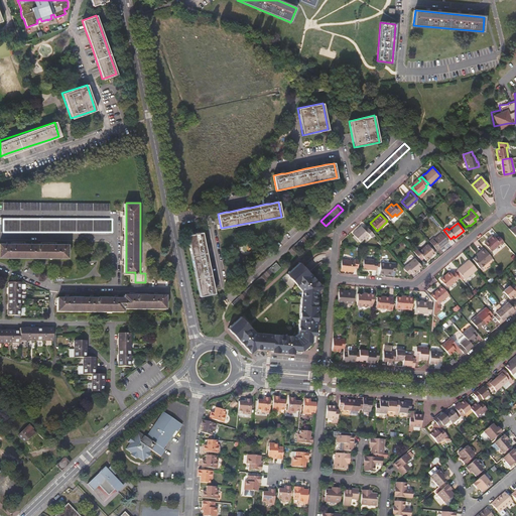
[(375,235),(367,226),(365,228),(362,225),(352,234),(359,242),(369,233),(372,237),(375,235)]
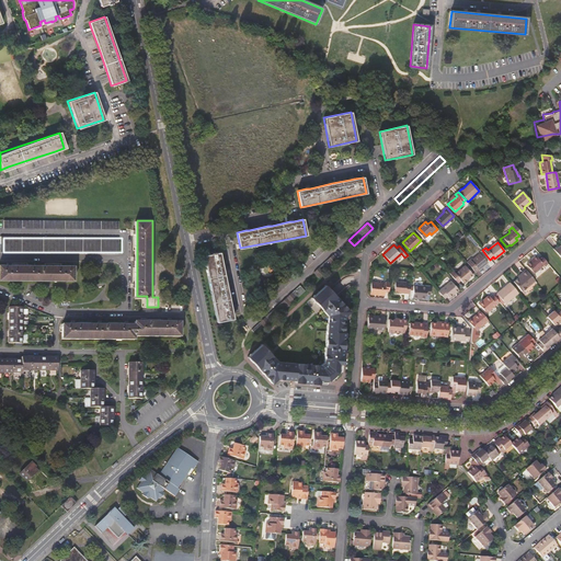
[(233,319),(231,309),(230,306),(227,288),(226,284),(222,265),(221,262),(219,252),(215,253),(214,251),(210,252),(210,254),(204,255),(217,322),(233,319)]
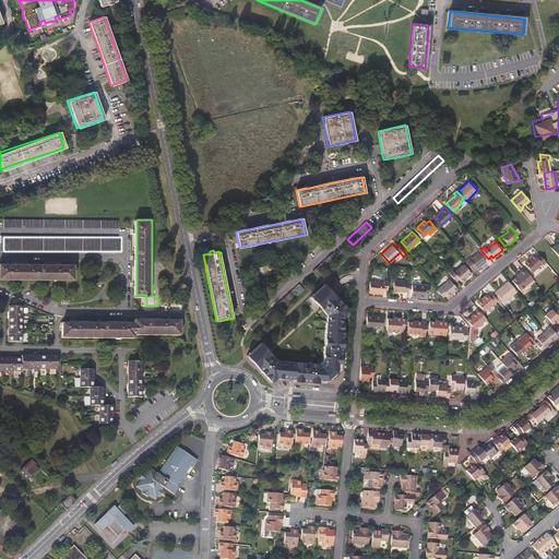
[(313,271),(318,276),(337,259),(332,253),(313,271)]
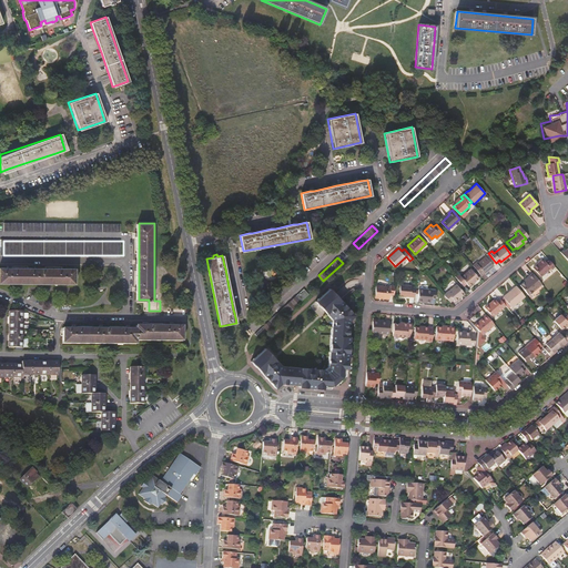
[(477,263),(473,266),(480,275),(494,265),(487,257),(478,264),(477,263)]
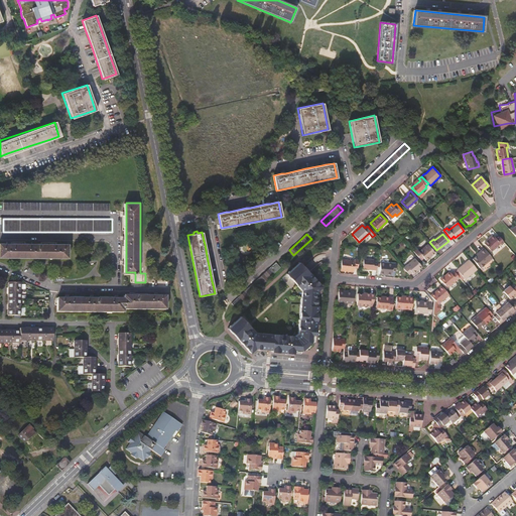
[(501,245),(504,243),(498,235),(495,238),(493,235),(488,240),(485,244),(491,251),(500,244),(501,245)]
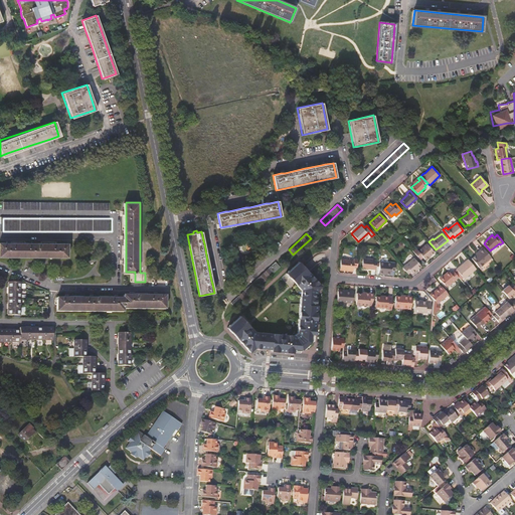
[(415,247),(412,250),(419,260),(422,256),(423,259),(433,251),(425,242),(417,250),(415,247)]
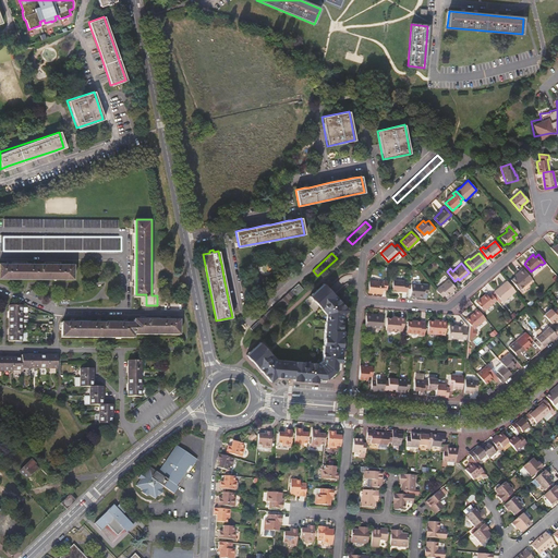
[(76,264),(1,264),(1,278),(76,279),(76,264)]
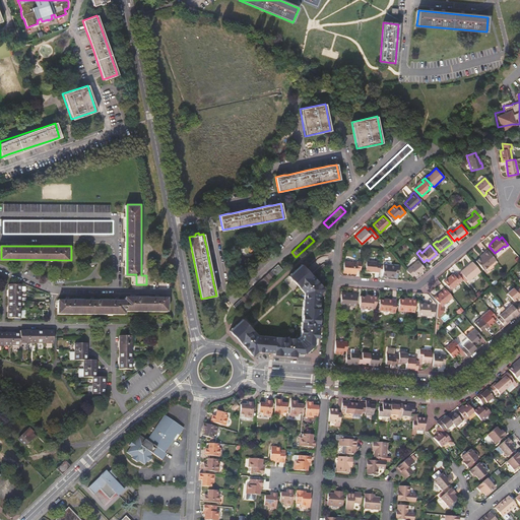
[(484,270),(497,260),(488,249),(482,254),(483,255),(476,260),(484,270)]
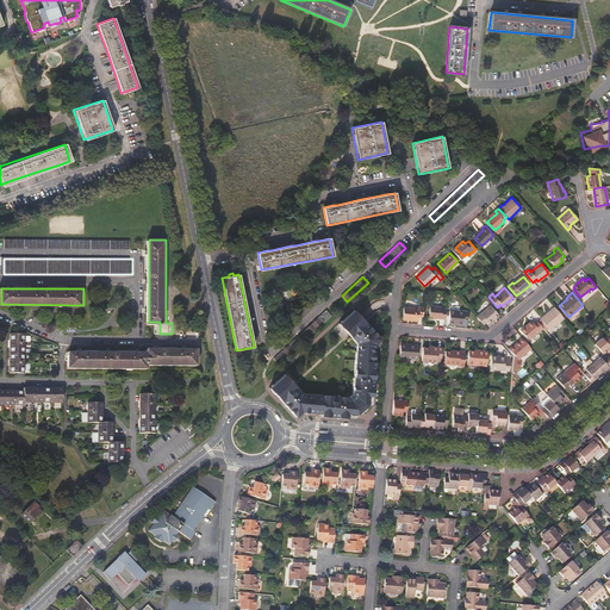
[(409,319),(417,321),(418,316),(423,317),(423,306),(419,305),(418,307),(403,306),(402,317),(409,318),(409,319)]
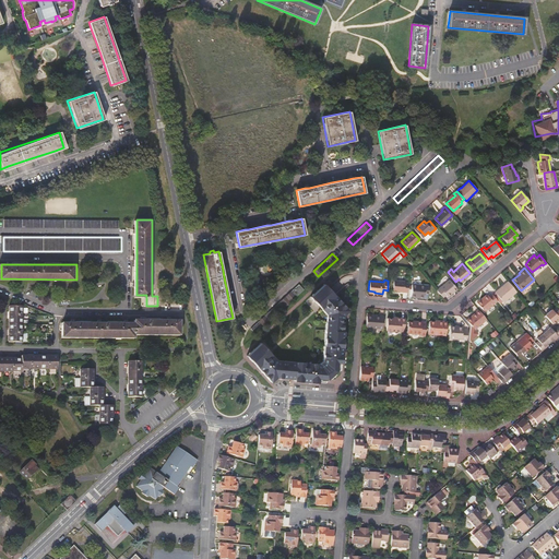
[(392,290),(407,292),(407,283),(404,282),(404,281),(393,280),(392,290)]
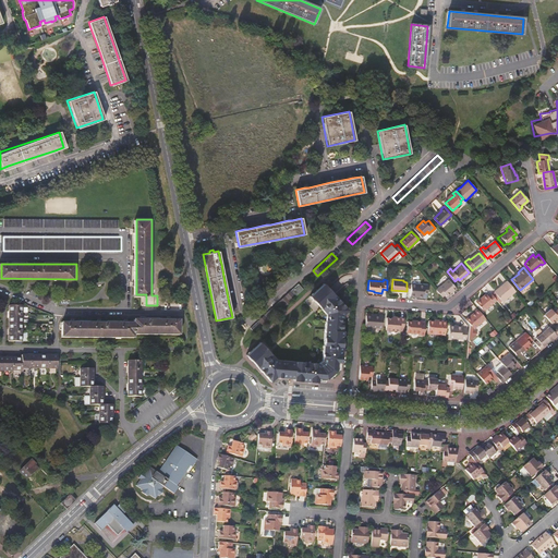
[(448,279),(436,289),(441,296),(445,294),(446,295),(456,288),(448,279)]
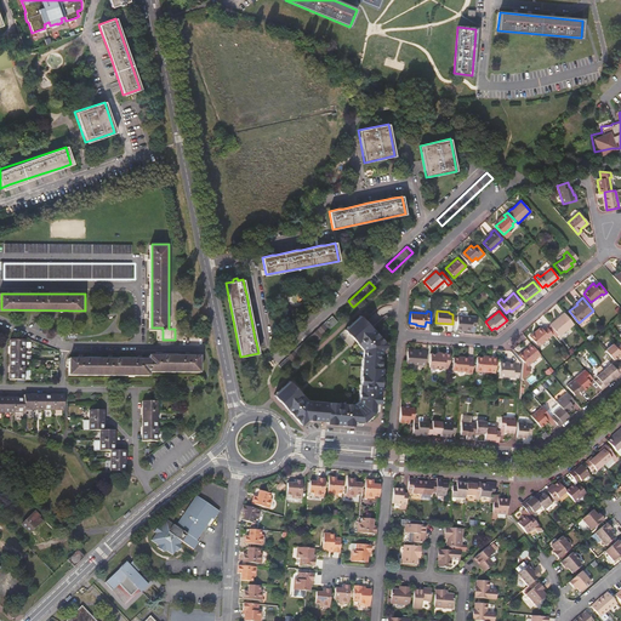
[(560,335),(574,323),(565,312),(551,324),(560,335)]
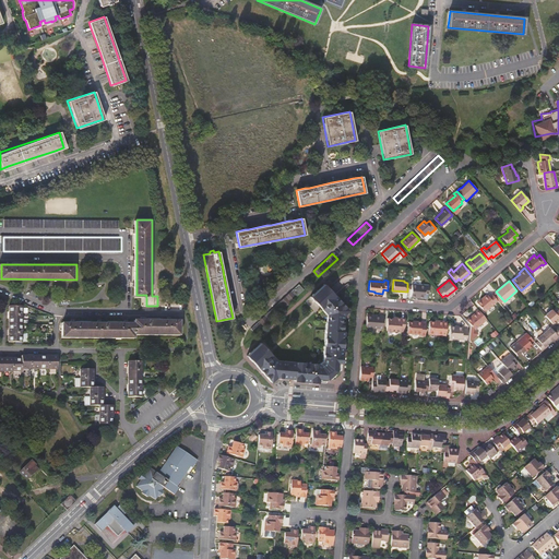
[(248,357),(256,366),(334,294),(324,284),(310,296),(311,297),(318,305),(269,351),(262,344),(261,342),(247,355),(248,357)]
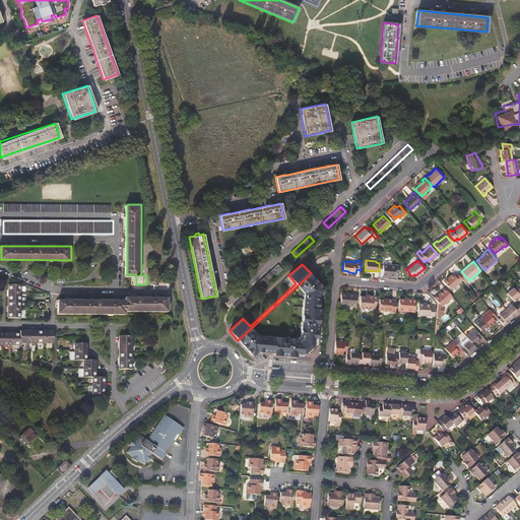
[(399,265),(389,265),(388,276),(394,276),(395,273),(399,273),(399,265)]
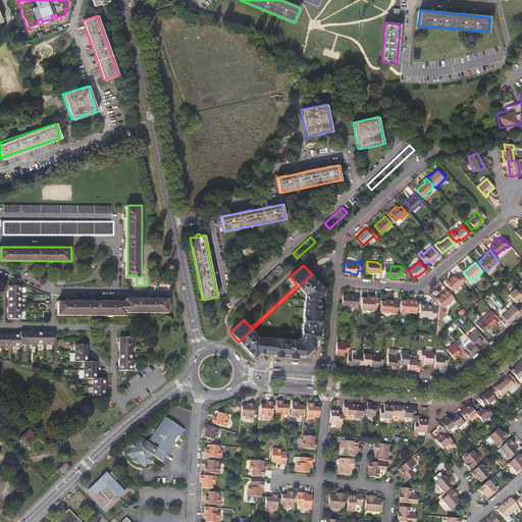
[(312,274),(239,342),(253,357),(258,352),(274,353),(274,355),(291,357),(297,357),(297,356),(297,355),(304,355),(315,345),(316,337),(317,337),(319,338),(322,309),(320,308),(320,302),(318,301),(318,296),(325,290),(312,274)]
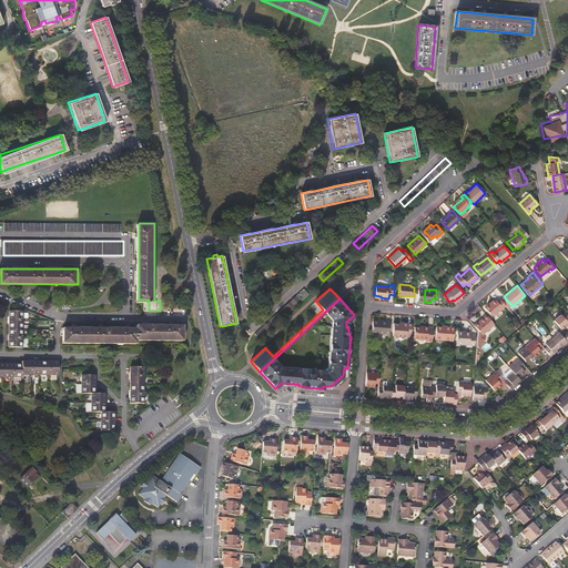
[(506,305),(500,298),(497,301),(495,298),(485,306),(493,316),(506,305)]
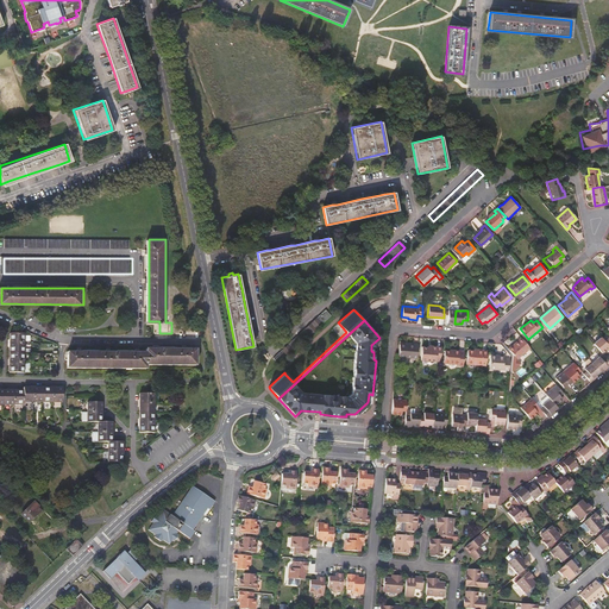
[(12,333),(12,343),(12,352),(12,372),(26,372),(27,333),(12,333)]
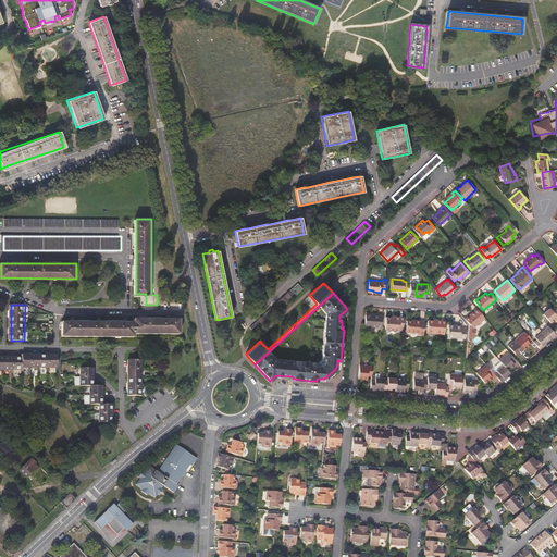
[(485,318),(478,308),(465,319),(469,323),(468,338),(477,332),(473,327),(485,318)]
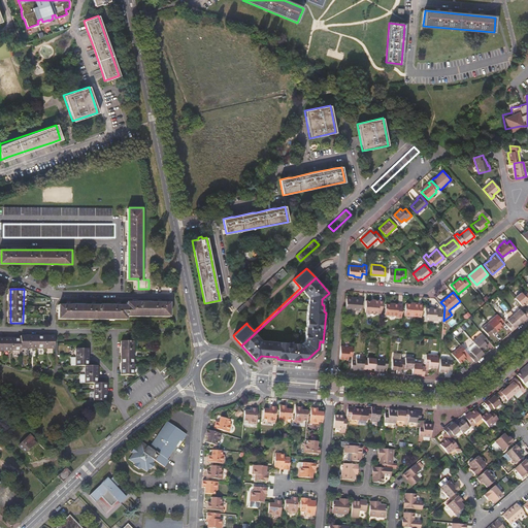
[(525,303),(527,300),(527,294),(526,292),(523,295),(521,293),(515,298),(522,306),(525,303)]
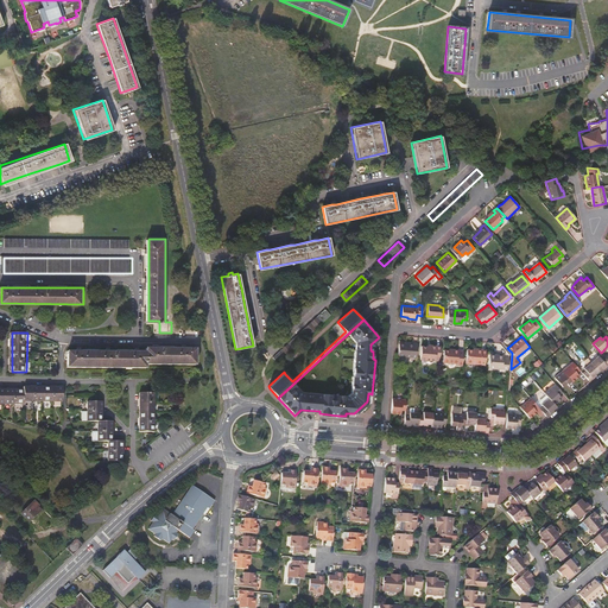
[(398,356),(416,358),(417,344),(407,343),(407,344),(399,343),(398,356)]
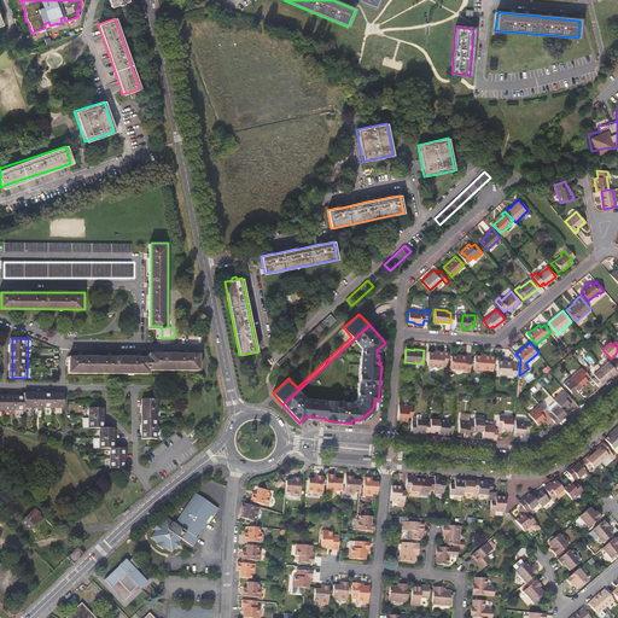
[(442,363),(447,363),(447,353),(437,351),(437,353),(429,351),(427,366),(442,367),(442,363)]
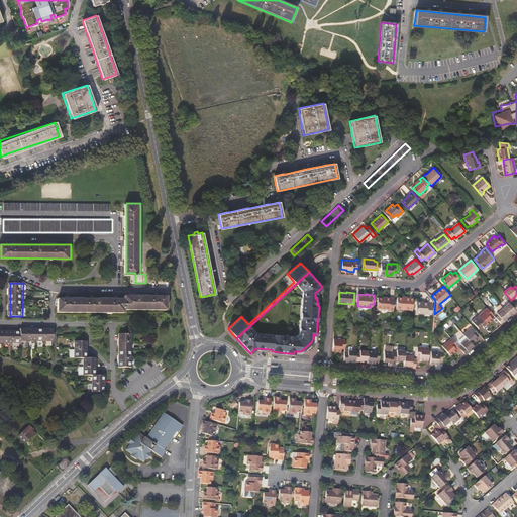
[(126,299),(60,299),(60,312),(126,313),(126,309),(169,310),(169,296),(126,296),(126,299)]
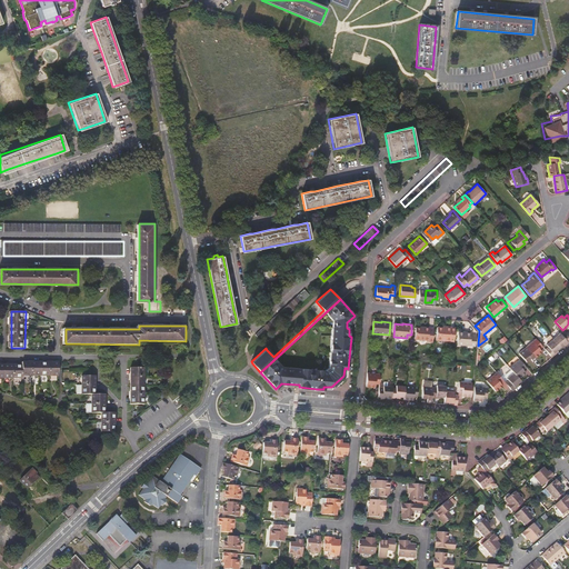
[(455,328),(446,327),(446,328),(441,328),(437,328),(436,340),(453,342),(455,328)]
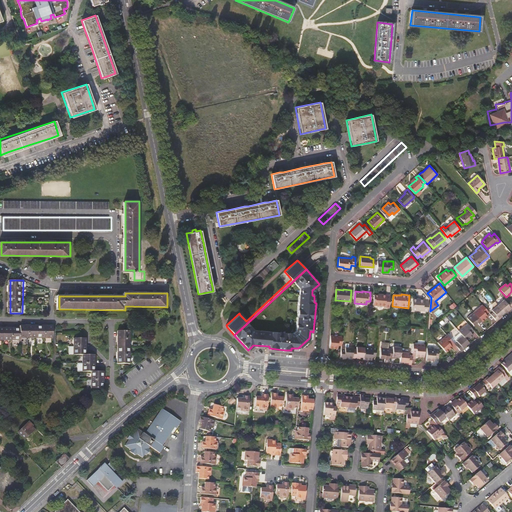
[(384,309),(388,309),(389,297),(383,296),(383,297),(373,296),(372,307),(384,308),(384,309)]
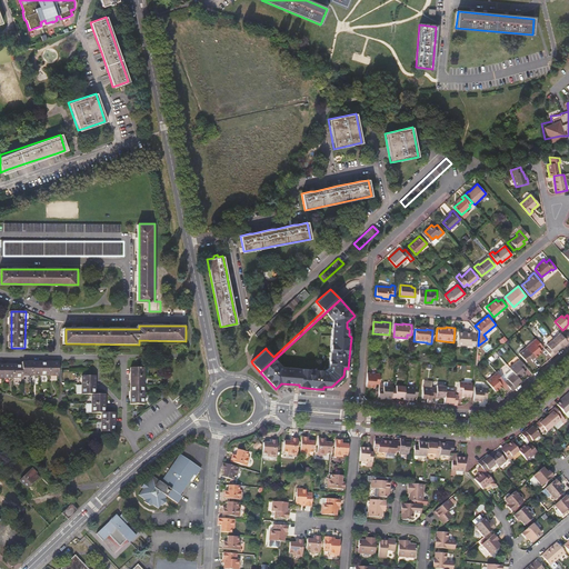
[(457,345),(475,346),(476,337),(476,336),(470,336),(470,332),(458,331),(457,345)]
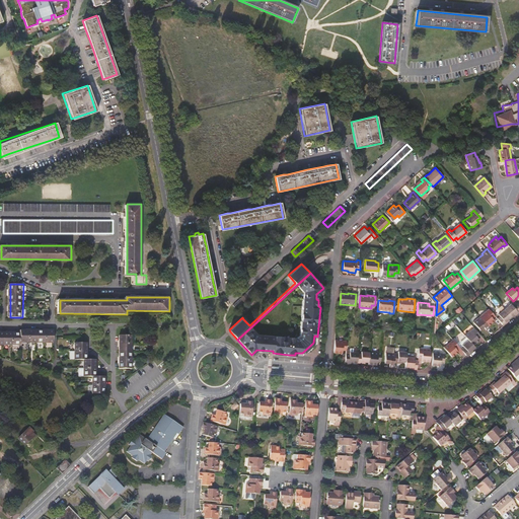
[(514,314),(518,309),(518,307),(515,303),(512,306),(511,304),(505,310),(511,317),(514,314)]
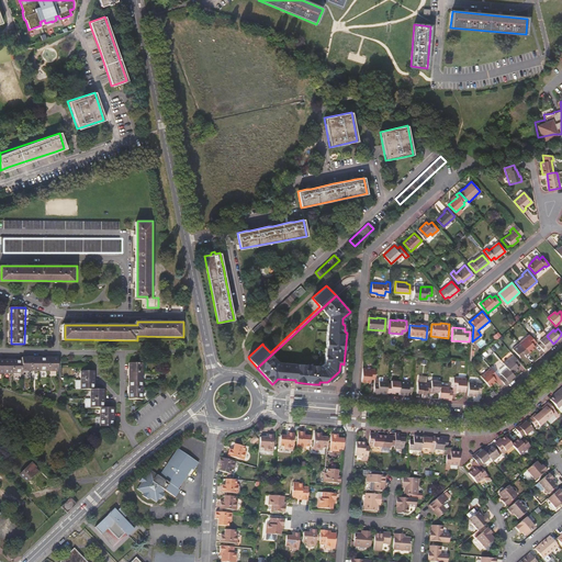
[(531,343),(535,340),(528,333),(518,341),(519,344),(527,351),(534,346),(531,343)]
